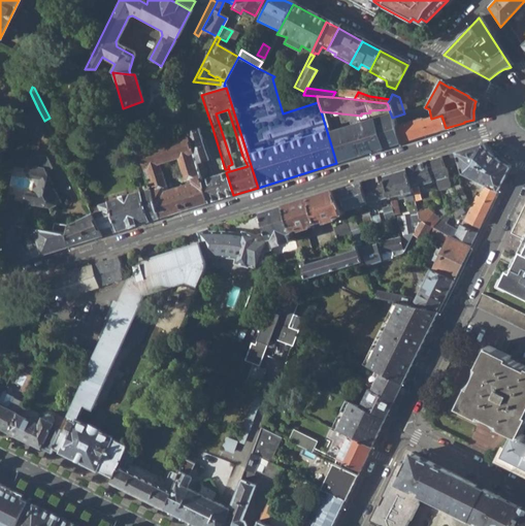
[(441,116),(431,119),(429,109),(425,107),(404,113),(392,118),(392,119),(399,143),(446,128),(441,116)]
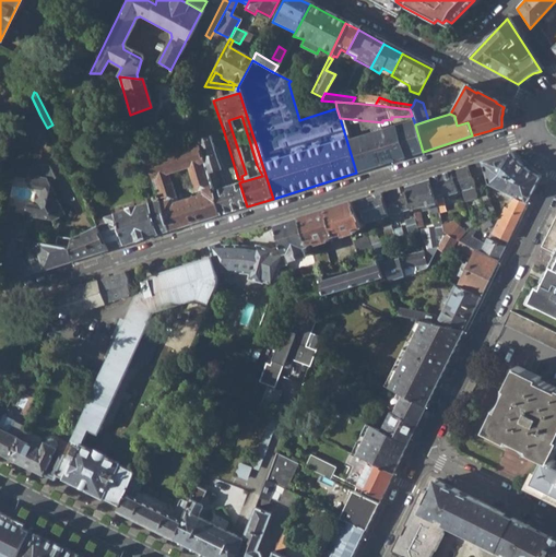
[(349,146),(356,173),(423,152),(415,126),(349,146)]
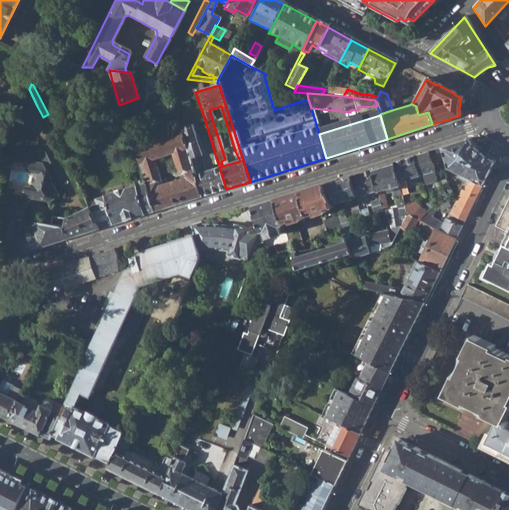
[(178,129),(200,198),(226,189),(219,167),(218,164),(205,121),(200,123),(208,149),(203,151),(206,161),(212,159),(215,169),(197,174),(192,159),(199,156),(190,126),(178,129)]
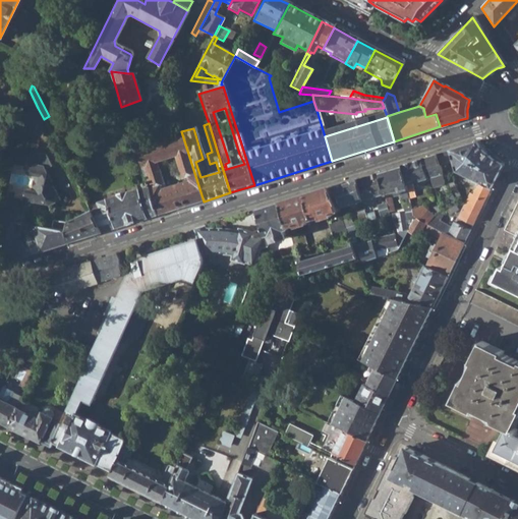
[(175,131),(177,138),(139,149),(135,151),(147,186),(156,216),(204,202),(181,131),(180,129),(175,131)]
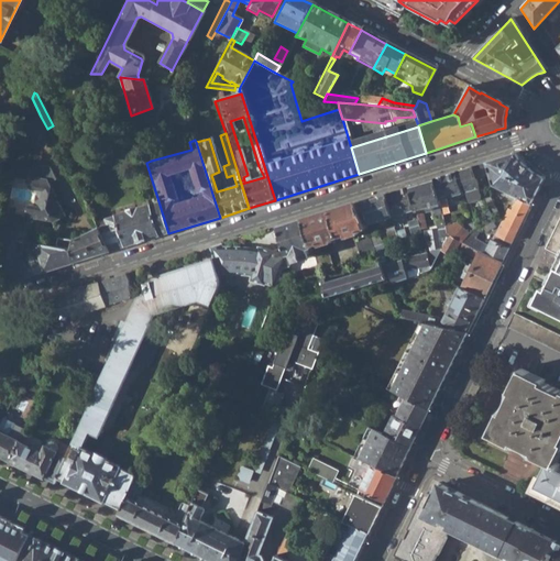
[(470,168),(473,179),(486,176),(490,188),(516,200),(509,213),(506,212),(494,235),(509,243),(540,179),(537,177),(534,176),(529,173),(526,171),(523,168),(519,165),(517,162),(515,158),(513,154),(511,154),(470,168)]
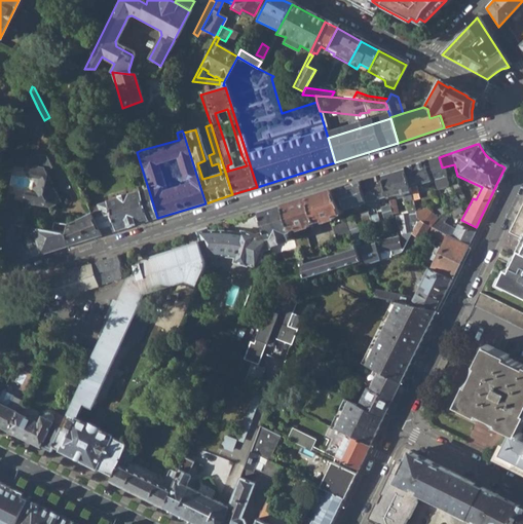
[(439,157),(404,167),(408,188),(415,187),(424,183),(425,185),(431,184),(428,180),(432,179),(433,182),(434,182),(437,191),(440,191),(438,187),(448,184),(445,174),(442,167),(439,157)]
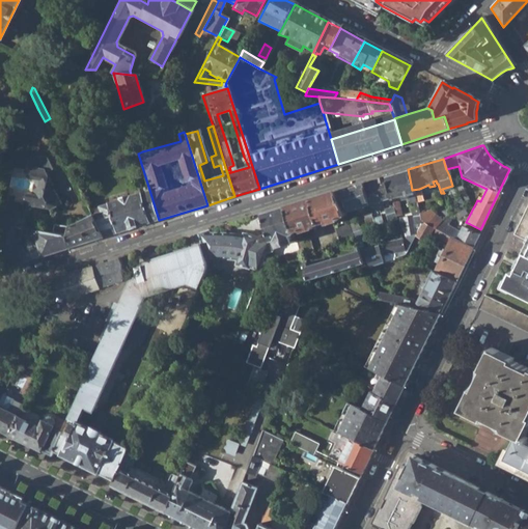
[(34,194),(25,197),(25,205),(50,211),(62,204),(45,170),(37,168),(31,170),(36,181),(34,194)]
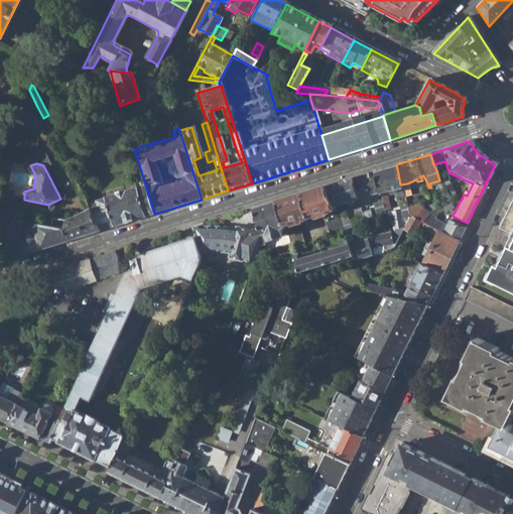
[(379,202),(381,212),(386,211),(383,194),(388,193),(389,195),(394,194),(395,199),(402,198),(401,193),(400,184),(396,164),(373,171),(377,194),(379,202)]
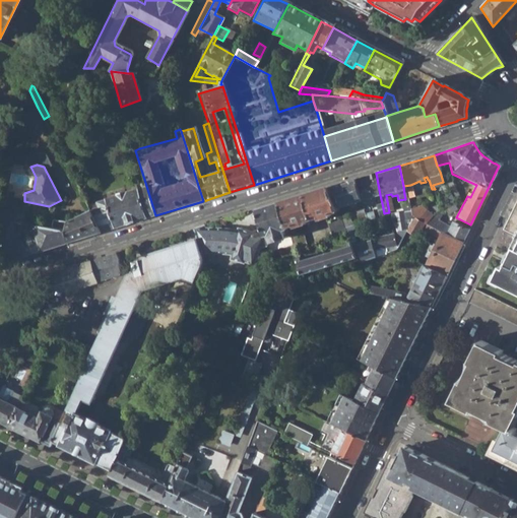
[(376,173),(354,180),(361,202),(362,205),(369,202),(368,199),(380,195),(376,173)]
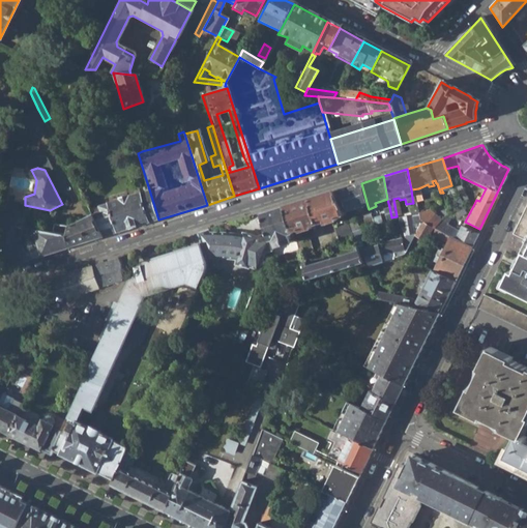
[(335,192),(344,213),(368,206),(361,183),(335,192)]
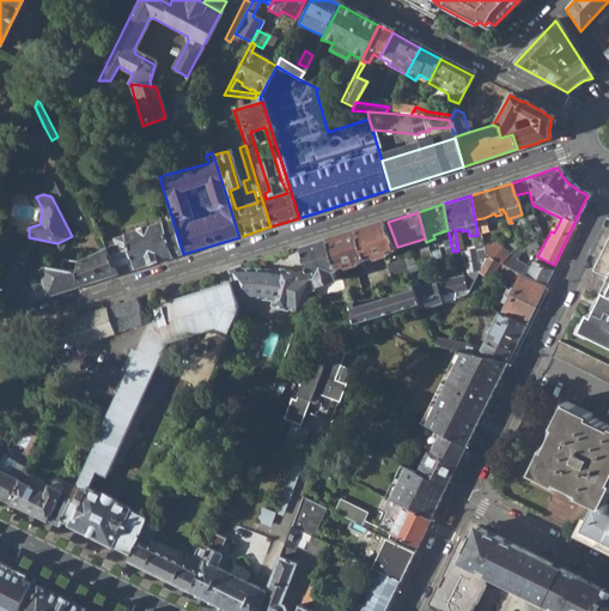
[(107,250),(119,274),(183,254),(172,219),(103,242),(107,250)]
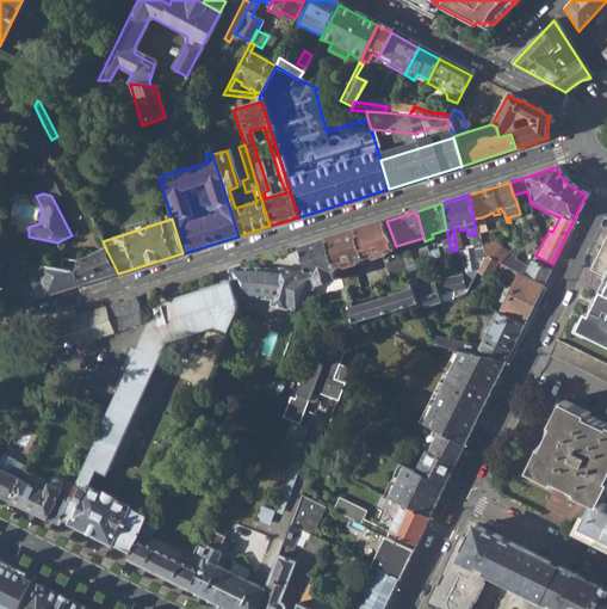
[(357,229),(365,259),(372,258),(373,260),(386,257),(385,253),(396,250),(396,246),(386,221),(357,229)]
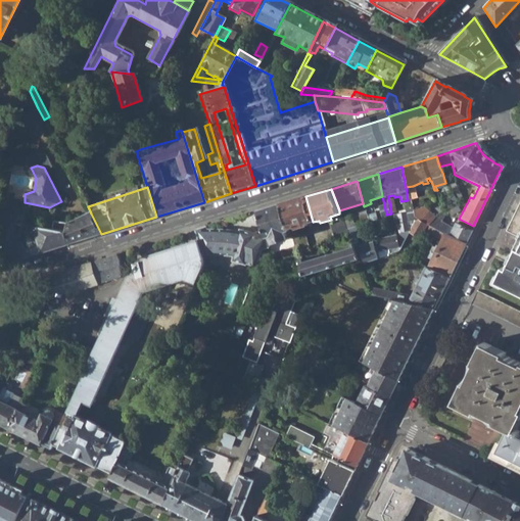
[(280,204),(287,229),(294,227),(294,230),(306,227),(305,224),(313,222),(305,196),(280,204)]
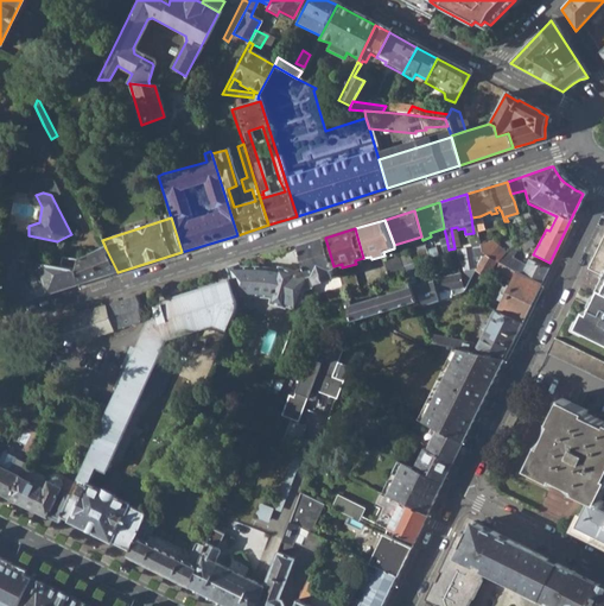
[(603,231),(585,271),(602,279),(584,314),(580,311),(572,328),(603,343),(603,231)]
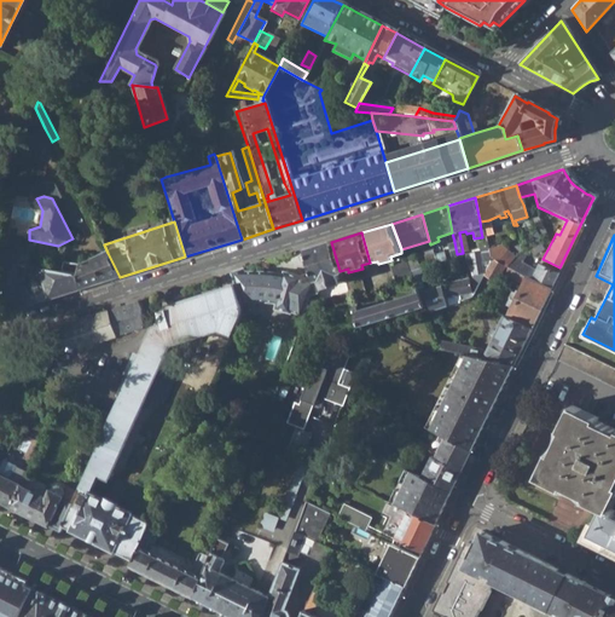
[(311,274),(313,283),(318,281),(321,289),(340,283),(336,275),(340,274),(340,271),(331,242),(303,252),(311,274)]
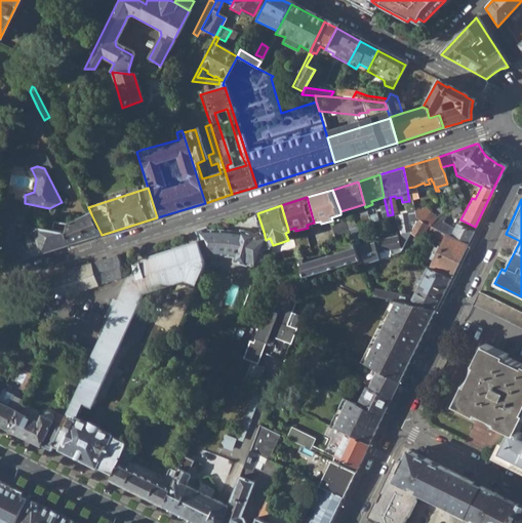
[(375,208),(378,222),(388,219),(388,215),(386,205),(375,208)]
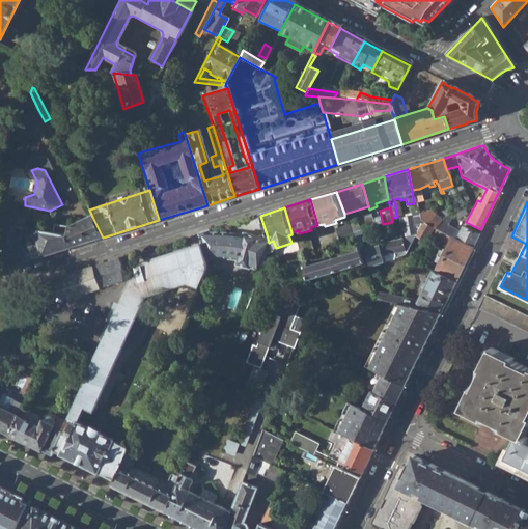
[(424,221),(431,226),(440,221),(428,211),(417,214),(417,216),(424,221)]
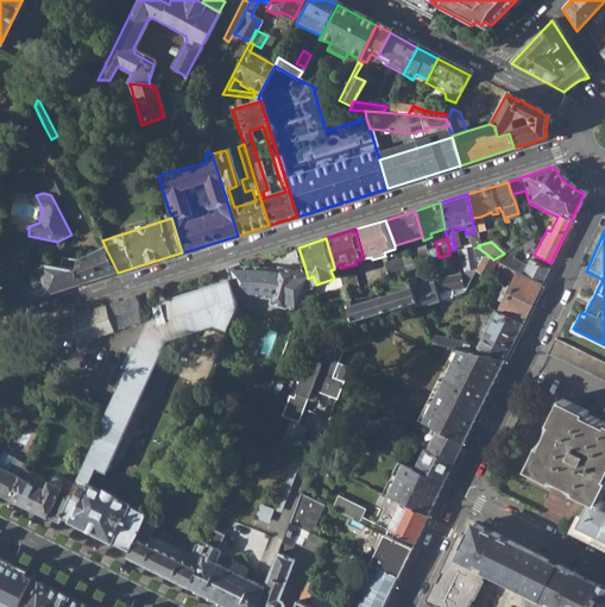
[(454,281),(458,296),(462,294),(474,274),(486,254),(478,248),(478,245),(477,244),(468,246),(470,250),(454,254),(457,264),(459,264),(461,280),(454,281)]
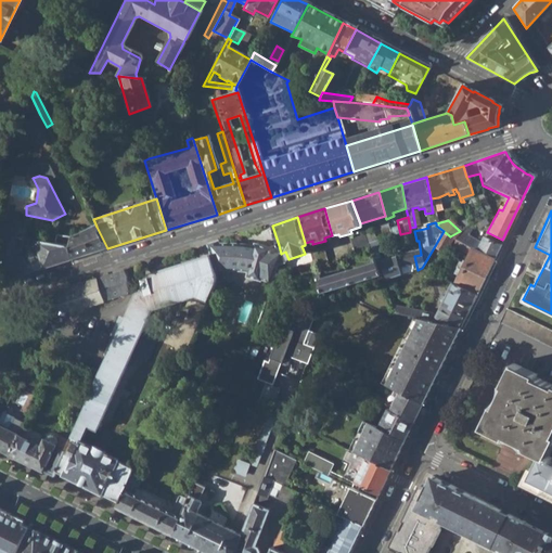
[(68,248),(73,260),(107,248),(97,227),(69,239),(59,236),(58,246),(68,248)]
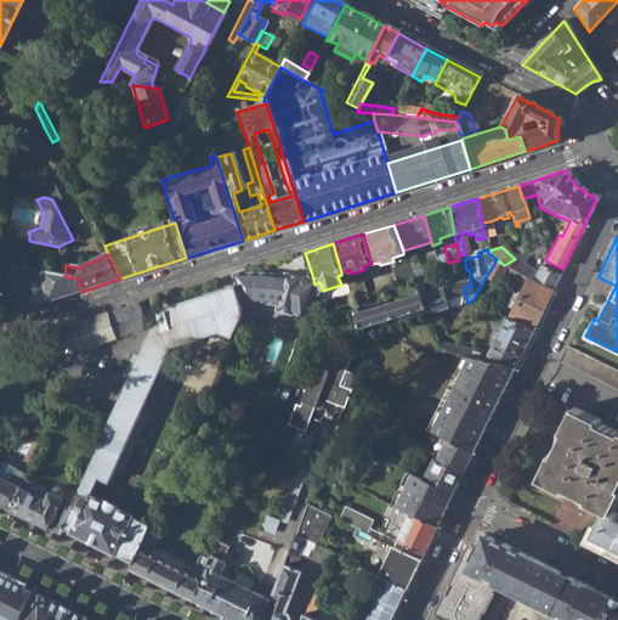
[(504,265),(551,292),(559,277),(538,268),(536,274),(522,266),(525,259),(523,254),(515,259),(504,265)]
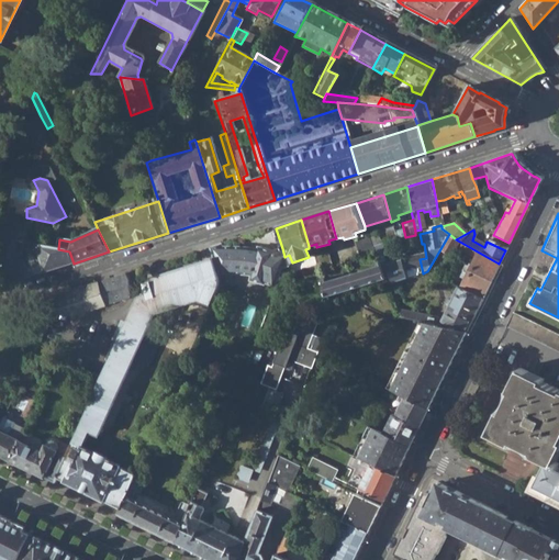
[(377,233),(368,236),(368,238),(373,254),(377,264),(382,278),(386,277),(387,281),(383,282),(386,287),(406,279),(402,261),(383,267),(381,258),(384,257),(377,233)]
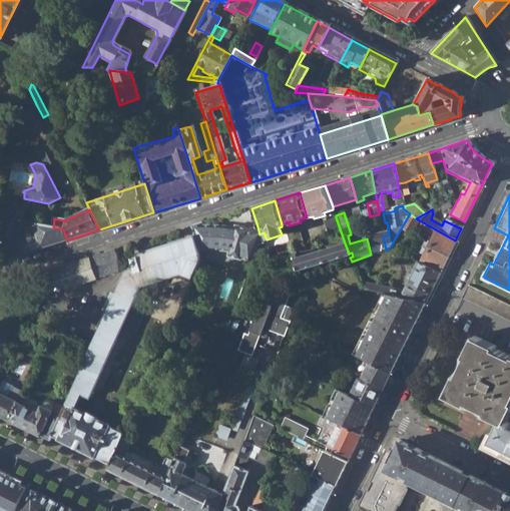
[(410,213),(400,230),(410,236),(414,229),(416,231),(418,230),(432,237),(429,243),(426,242),(424,244),(422,243),(420,248),(422,249),(421,251),(424,253),(419,264),(439,274),(455,240),(416,218),(410,213)]
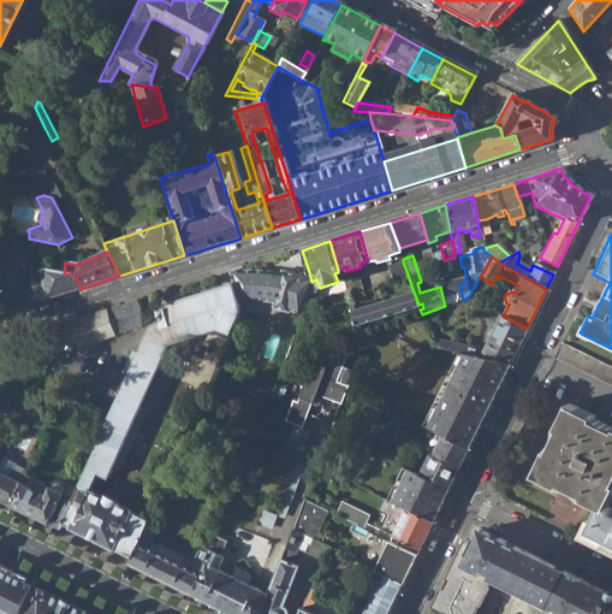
[(0,277),(11,311),(81,289),(76,276),(64,273),(28,267),(0,261),(0,277)]
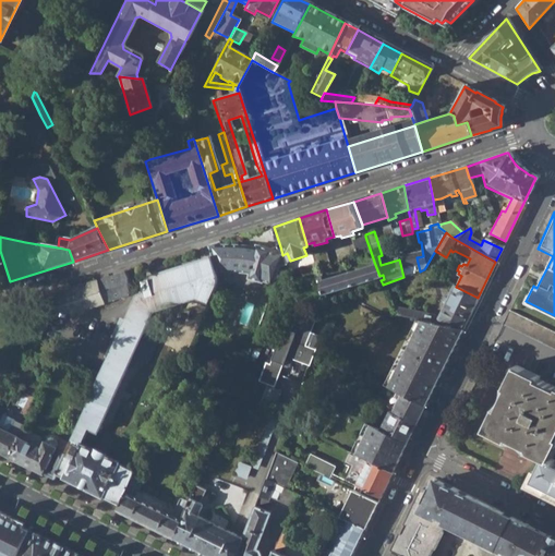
[(365,237),(350,242),(356,257),(371,252),(365,237)]
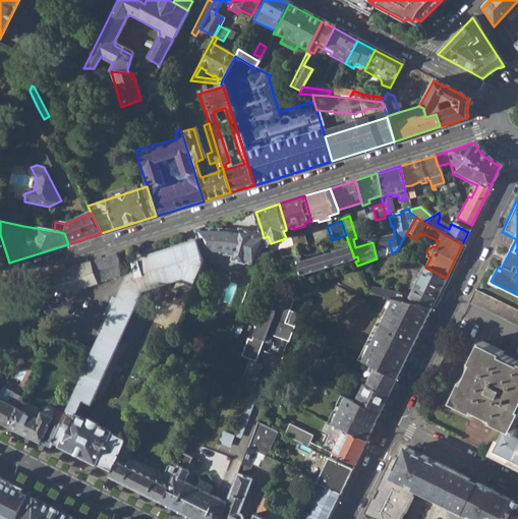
[(195,241),(197,249),(204,248),(210,248),(217,249),(230,252),(229,256),(254,267),(262,249),(267,247),(264,238),(262,230),(250,234),(236,230),(235,232),(229,231),(204,230),(204,228),(193,231),(195,241)]
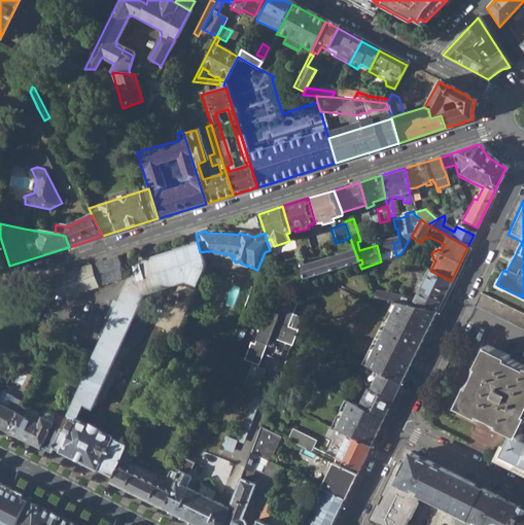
[(305,237),(291,241),(295,255),(310,251),(305,237)]
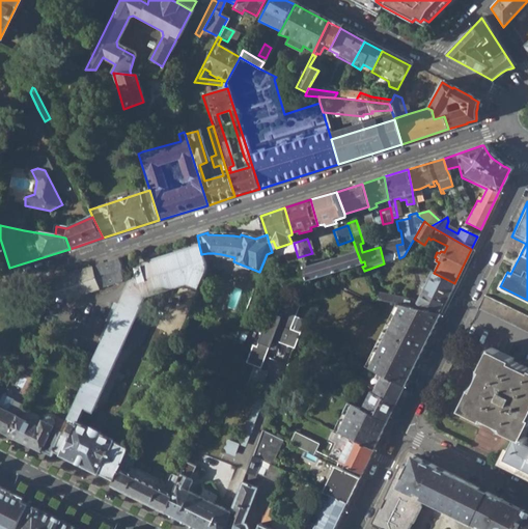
[(380,247),(384,263),(399,258),(396,245),(396,241),(379,244),(380,247)]
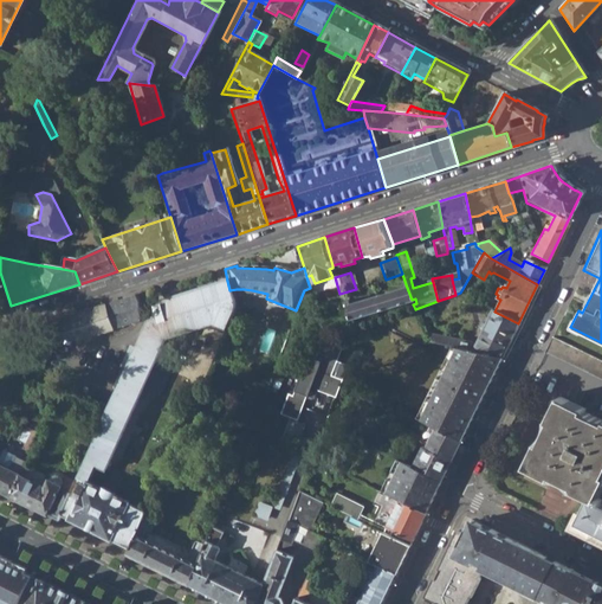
[(73,486),(59,518),(124,551),(141,515),(142,512),(112,496),(114,495),(101,489),(101,490),(86,483),(94,467),(104,473),(163,341),(212,325),(226,328),(233,314),(233,310),(233,307),(233,304),(230,290),(227,281),(161,302),(162,306),(154,308),(157,317),(150,315),(73,486)]
